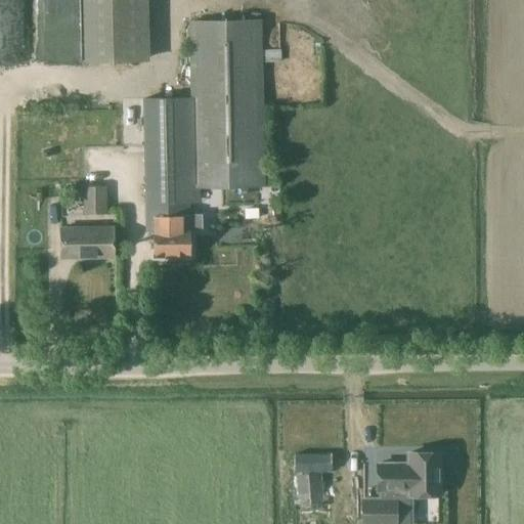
[(83,0),(85,61),(142,60),(140,0),(83,0)]
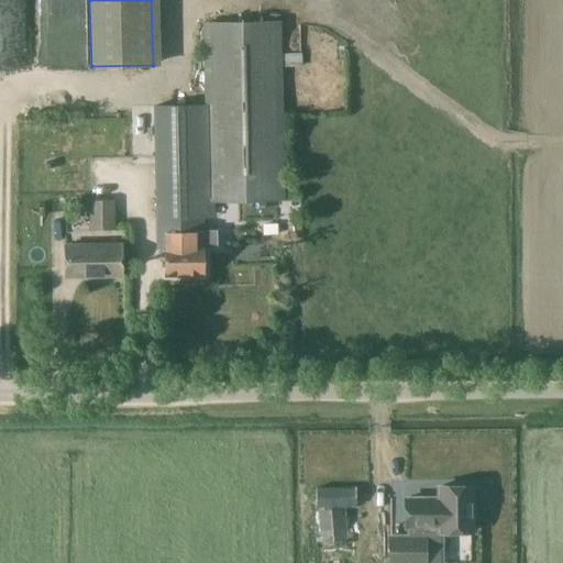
[(217,231),(203,231),(202,201),(282,199),(278,22),(203,24),(205,103),(153,105),(156,240),(163,240),(164,276),(205,275),(203,247),(217,247),(217,231)]
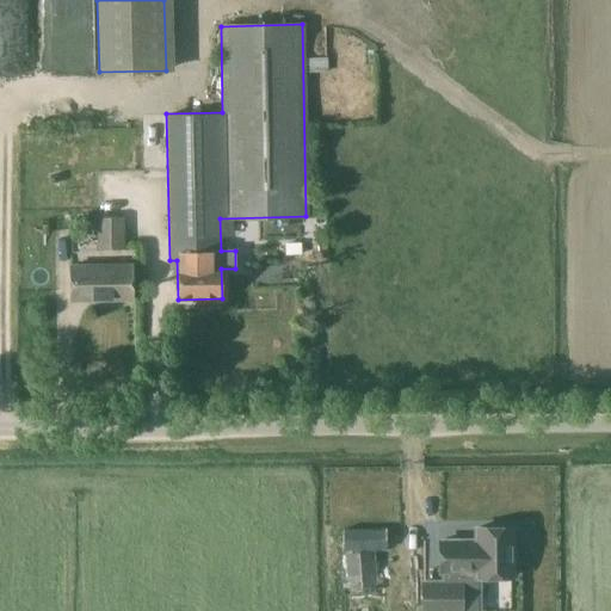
[(98,250),(124,248),(123,218),(98,218),(98,250)]
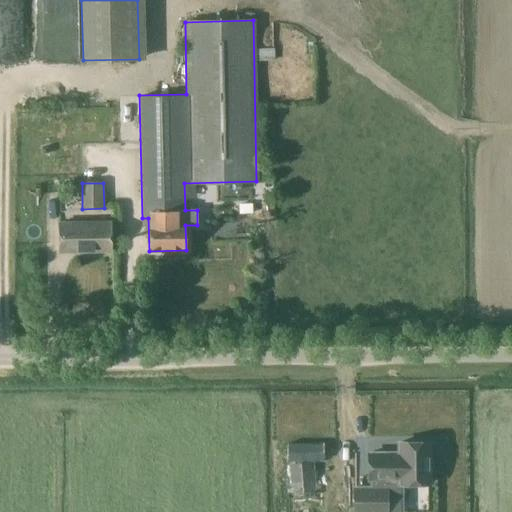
[(60,252),(109,250),(110,250),(109,221),(59,223),(60,252)]
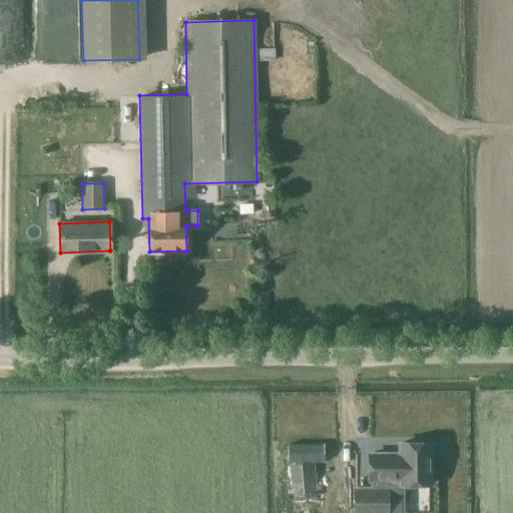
[(316,497),(315,462),(325,462),(325,414),(301,415),(302,443),(289,444),(291,498),(316,497)]
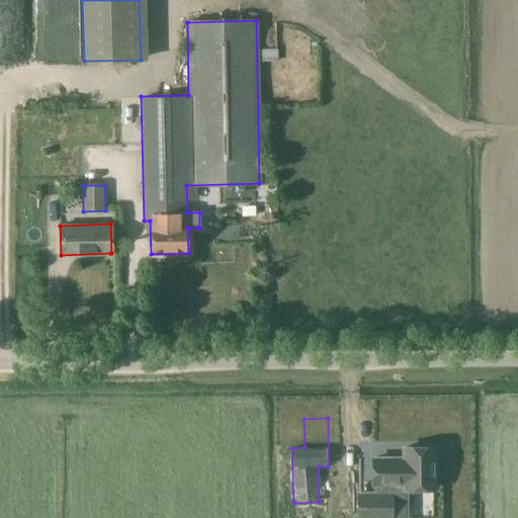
[(404,458),(373,458),(373,485),(375,485),(375,493),(359,493),(359,517),(390,517),(390,489),(434,488),(433,447),(404,447),(404,458)]
